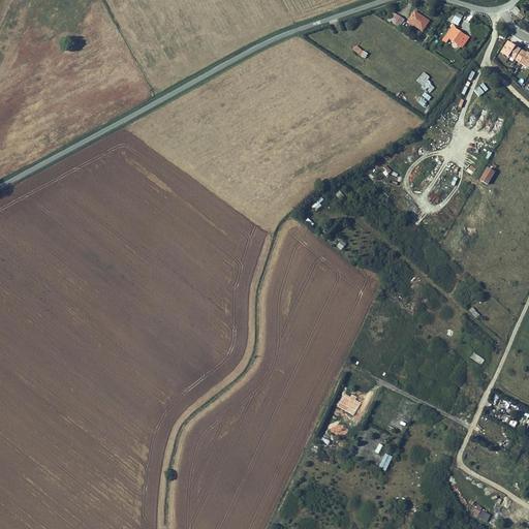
[(410,19),(408,22),(423,31),(429,21),(414,10),(409,18),(410,19)]
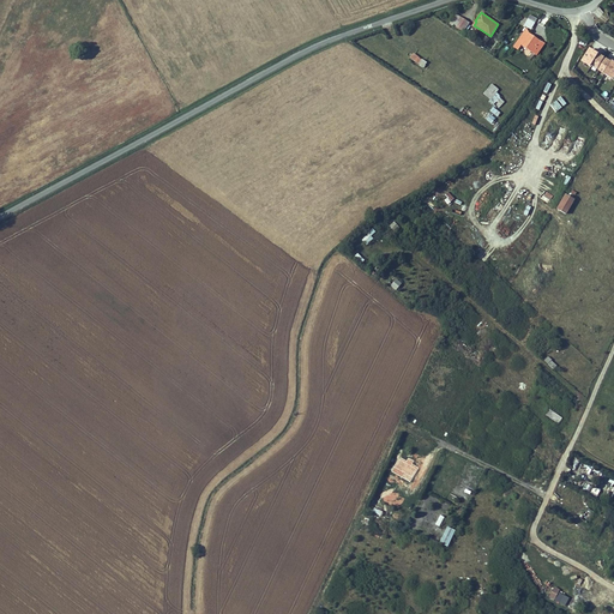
[(450,24),(463,32),(469,23),(457,14),(450,24)]
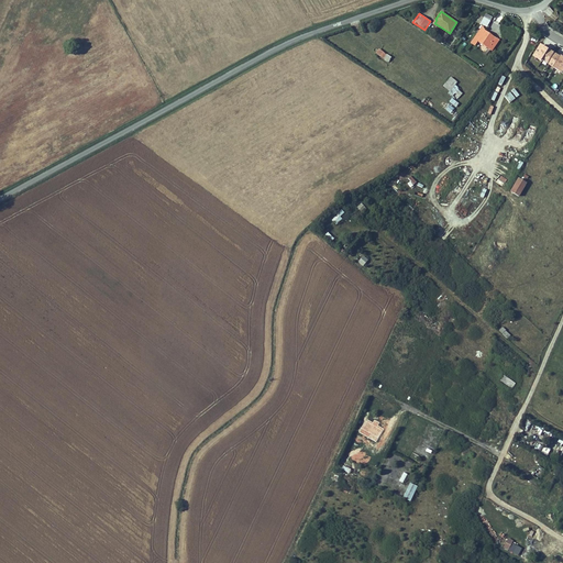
[(482,28),(473,40),(477,43),(478,41),(487,47),(494,37),(485,31),(482,28)]
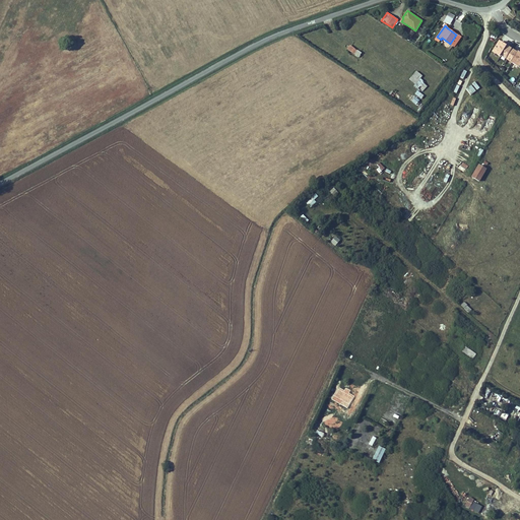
[(519,67),(519,51),(500,41),(494,53),(519,67)]
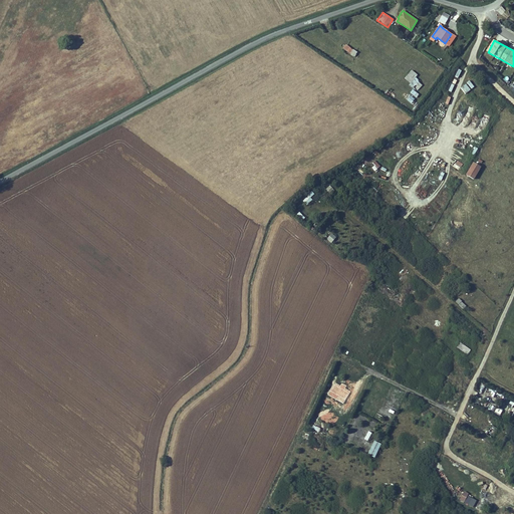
[(346,44),(343,48),(350,53),(353,49),(346,44)]
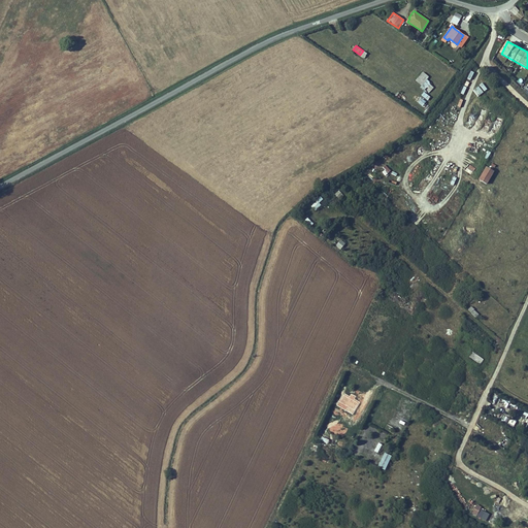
[(427,78),(428,76),(423,71),(416,80),(422,86),(427,78)]
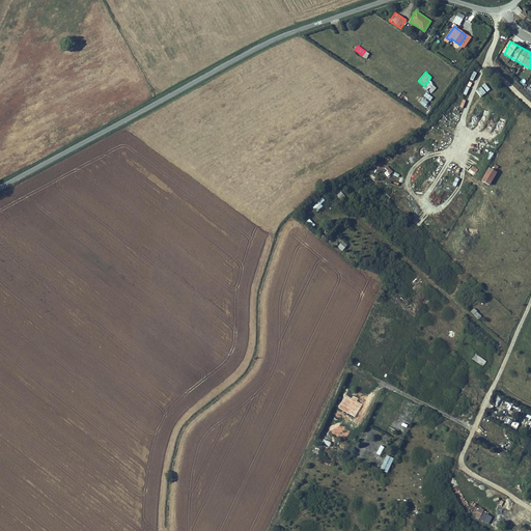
[(434,83),(429,79),(424,86),(423,87),(427,90),(427,89),(432,84),(434,83)]
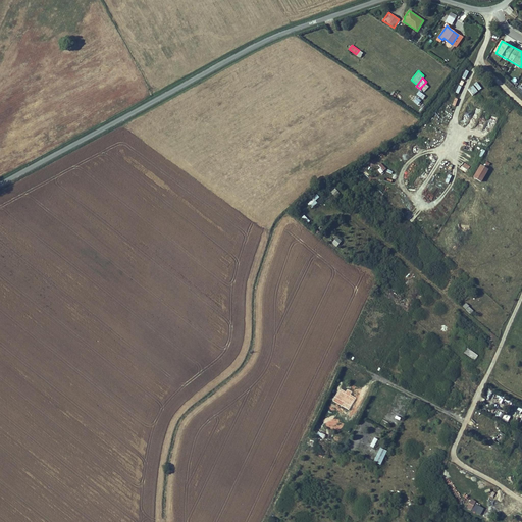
[(429,86),(425,83),(420,88),(425,92),(429,86)]
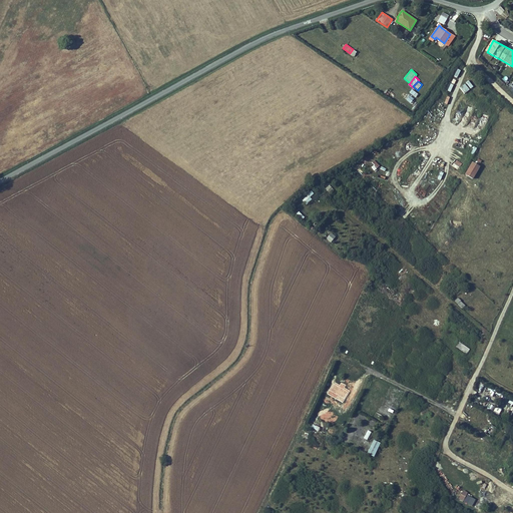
[(418,94),(412,89),(409,92),(415,97),(418,94)]
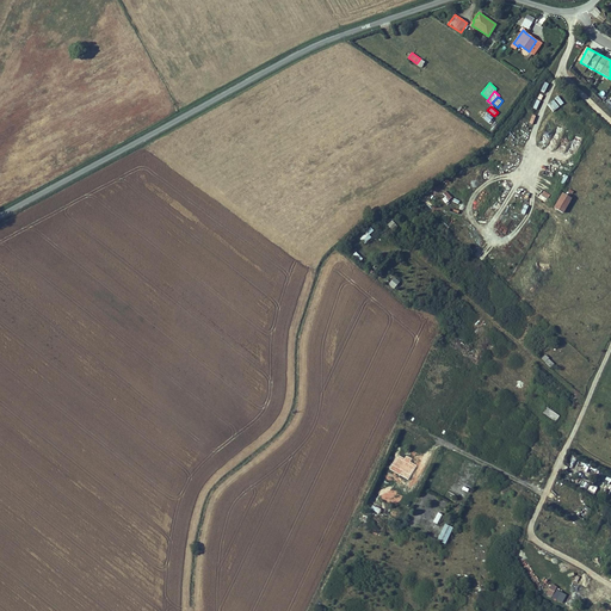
[(568,204),(572,198),(563,192),(559,198),(568,204)]
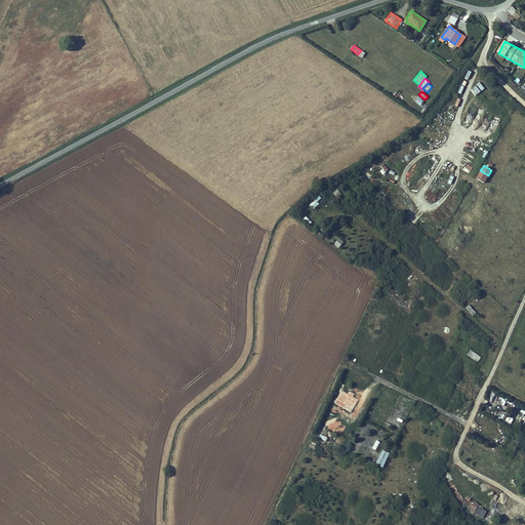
[(476,177),(484,183),(488,175),(480,170),(476,177)]
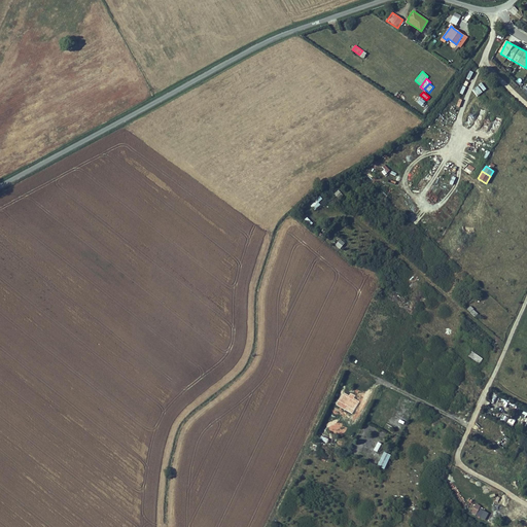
[(334,195),(338,200),(343,195),(338,189),(334,195)]
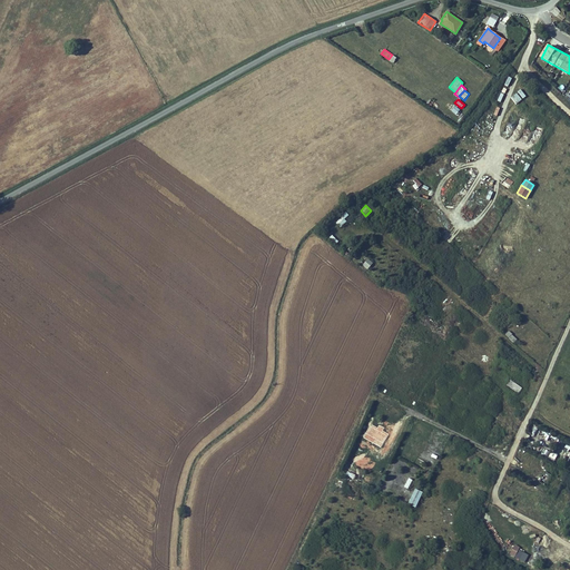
[(340,227),(351,217),(346,213),(335,223),(340,227)]
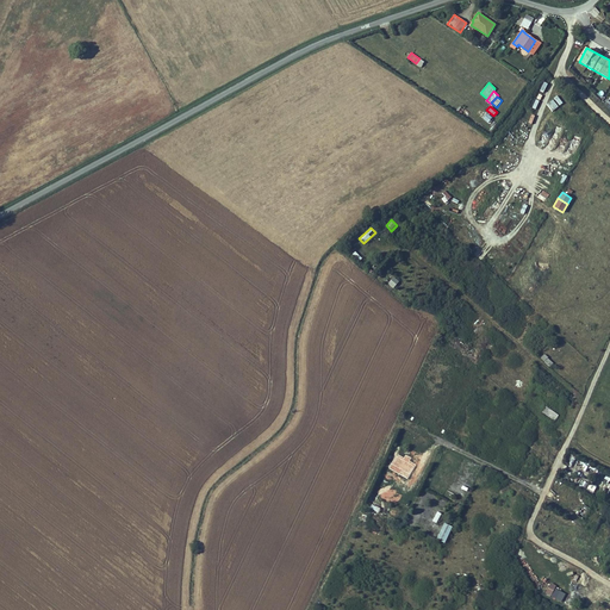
[(394,288),(399,280),(392,277),(388,285),(394,288)]
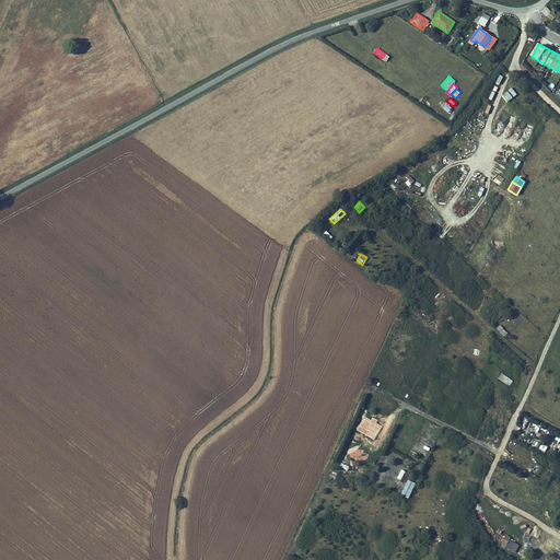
[(500,325),(497,329),(505,337),(509,334),(500,325)]
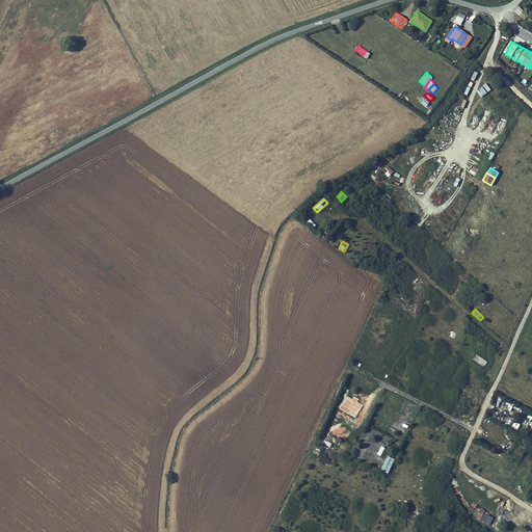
[(484,367),(487,362),(476,354),(473,358),(484,367)]
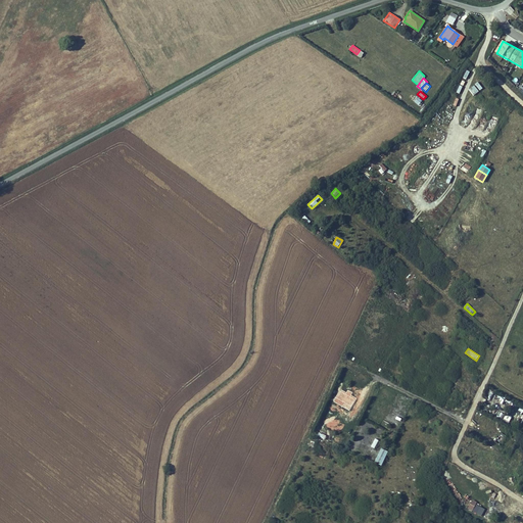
[(396,392),(384,421),(399,427),(401,421),(402,422),(412,398),(396,392)]
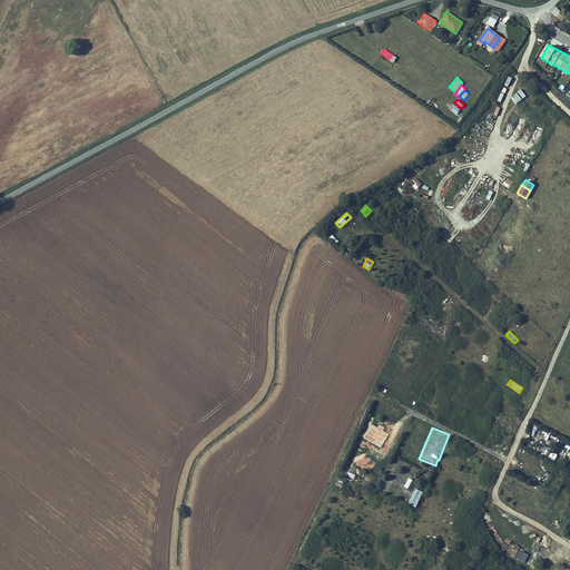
[(548,460),(554,462),(558,454),(551,452),(548,460)]
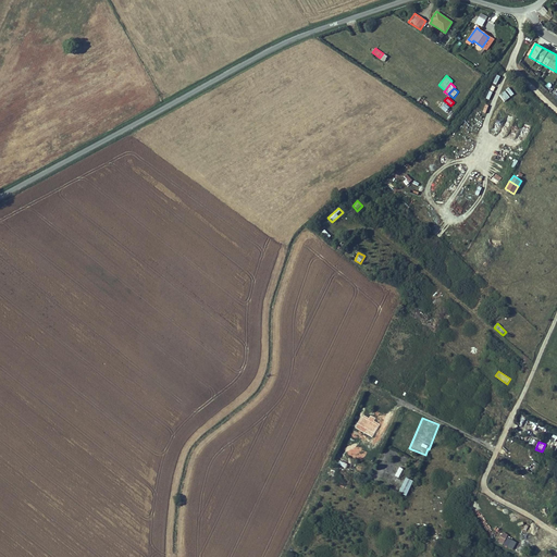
[(528,470),(534,472),(539,463),(533,460),(528,470)]
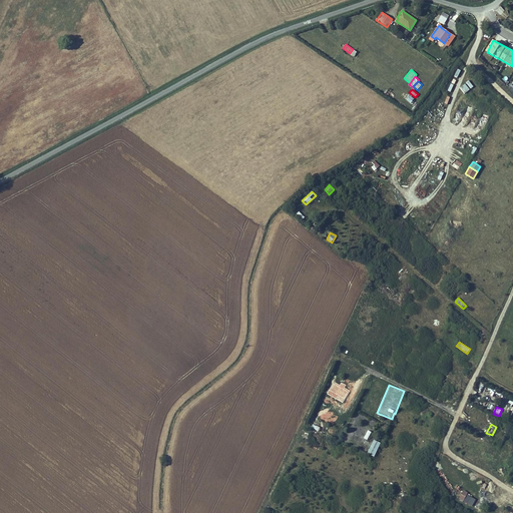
[(480,439),(470,433),(468,437),(478,443),(480,439)]
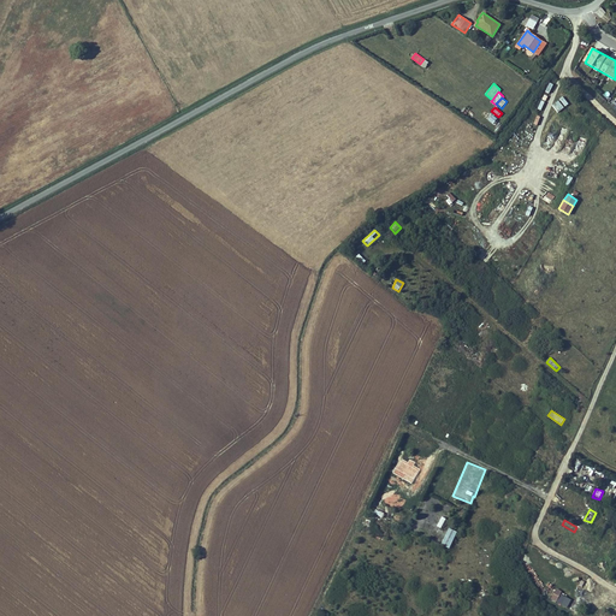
[(449,548),(454,537),(448,534),(443,544),(449,548)]
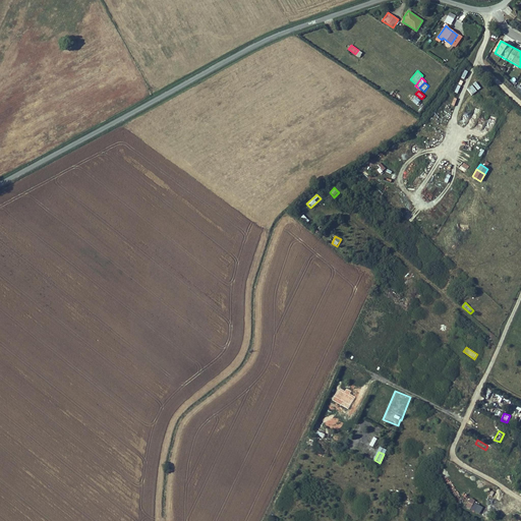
[(474,502),(475,500),(470,498),(466,506),(470,508),(474,502)]
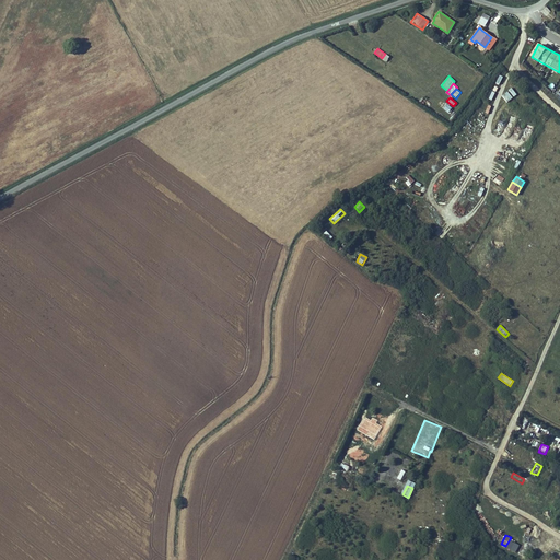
[(515,551),(518,545),(510,539),(505,546),(515,551)]
